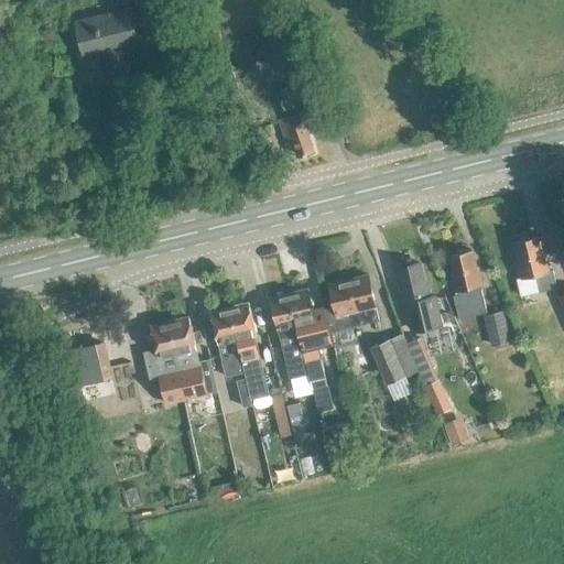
[(155,0),(139,0),(142,12),(158,11),(159,9),(155,0)]
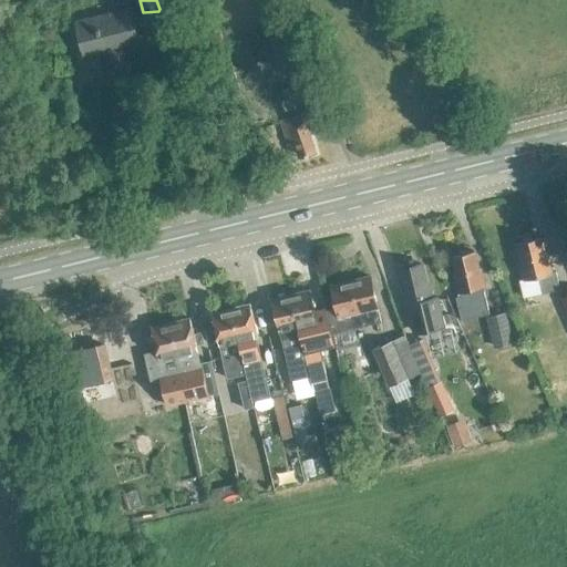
[(138,44),(130,8),(75,21),(84,58),(138,44)]
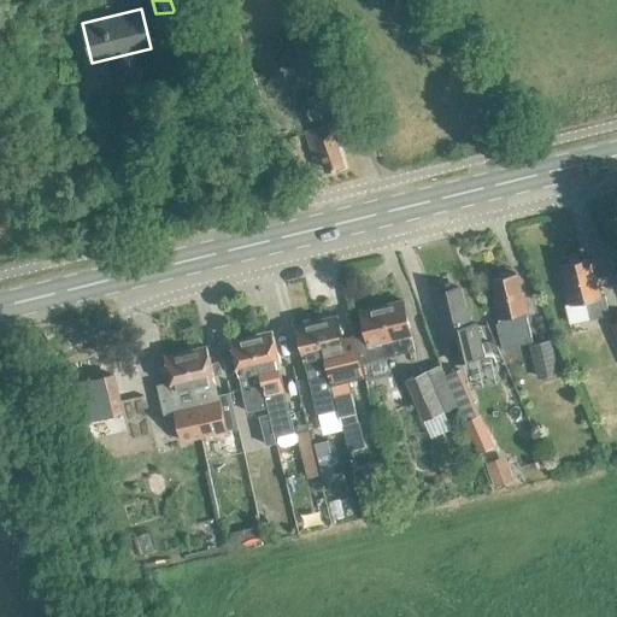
[(345,98),(328,59),(310,66),(327,106),(345,98)]
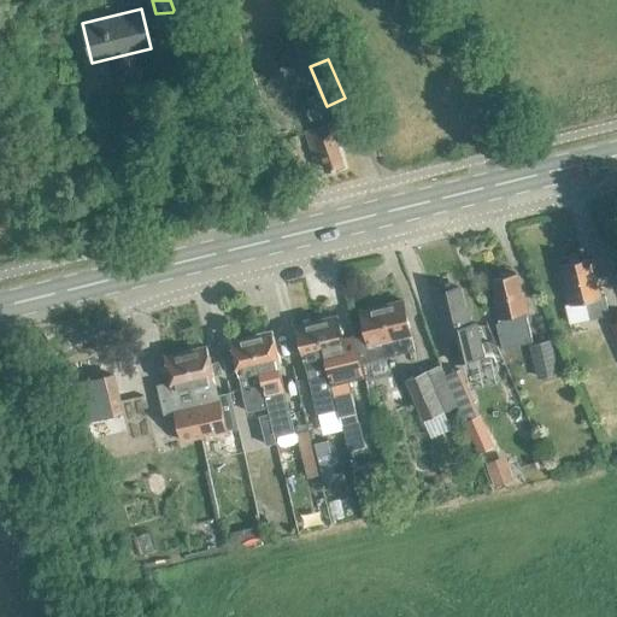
[(301,65),(287,70),(292,88),(306,83),(301,65)]
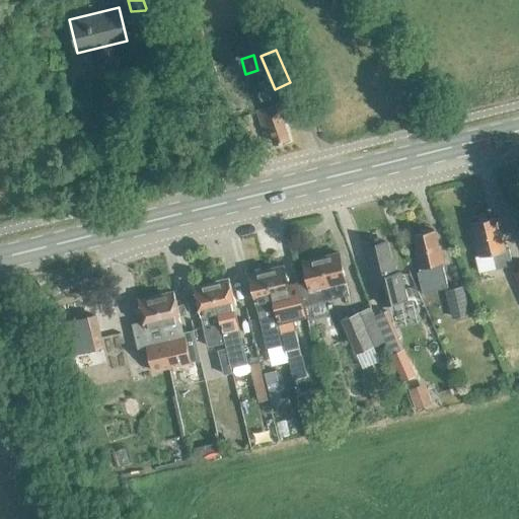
[(284,102),(257,110),(267,141),(271,138),(273,145),(289,140),(282,118),(289,116),(284,102)]
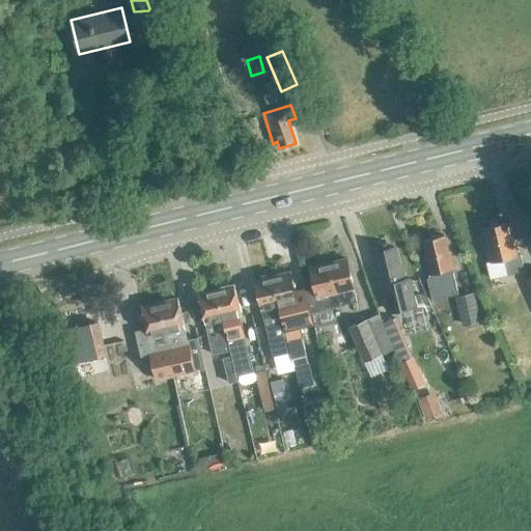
[(516,255),(508,222),(497,225),(495,223),(488,225),(487,227),(483,228),(491,261),(503,258),(507,275),(524,271),(520,254),(516,255)]
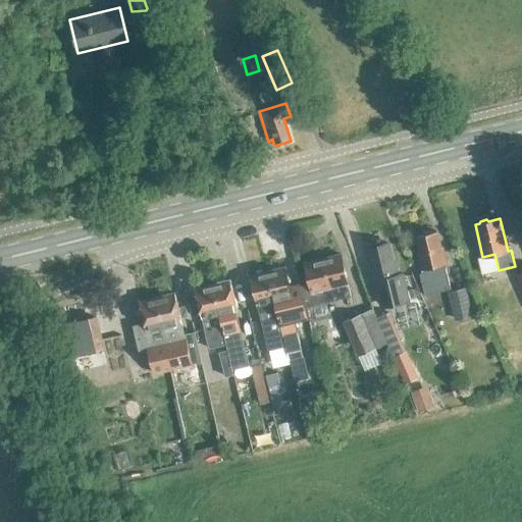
[(440,253),(435,231),(417,236),(420,252),(418,252),(423,272),(419,273),(424,295),(450,289),(445,264),(446,264),(442,252),(440,253)]
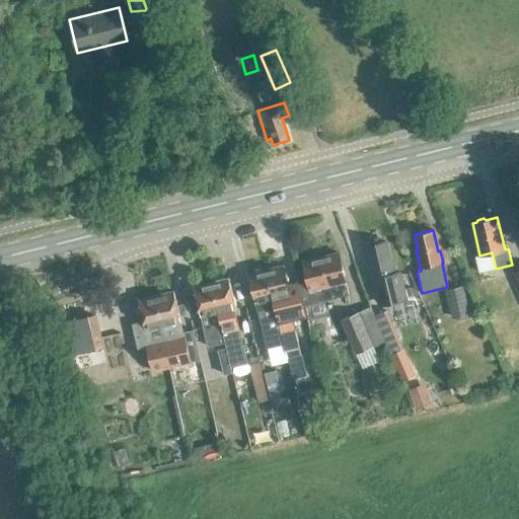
[(391,262),(386,241),(367,245),(371,262),(369,263),(372,278),(376,277),(382,302),(405,297),(399,270),(395,271),(393,262),(391,262)]
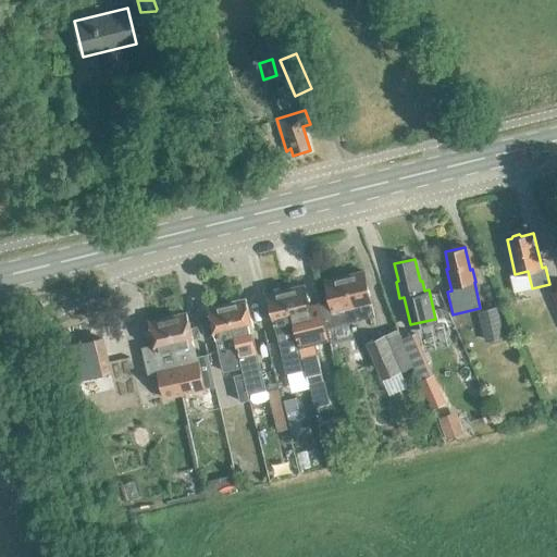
[(331,302),(320,305),(325,329),(329,343),(351,337),(348,323),(348,322),(373,316),(370,302),(371,302),(363,271),(325,280),(331,302)]
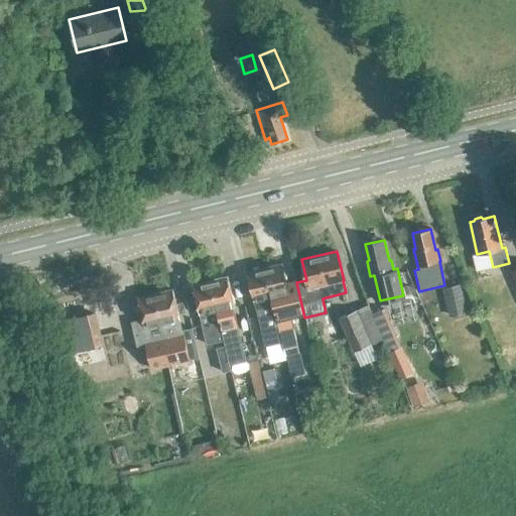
[(264,267),(281,338),(281,342),(282,341),(286,356),(300,352),(286,293),(288,292),(281,263),(264,267)]
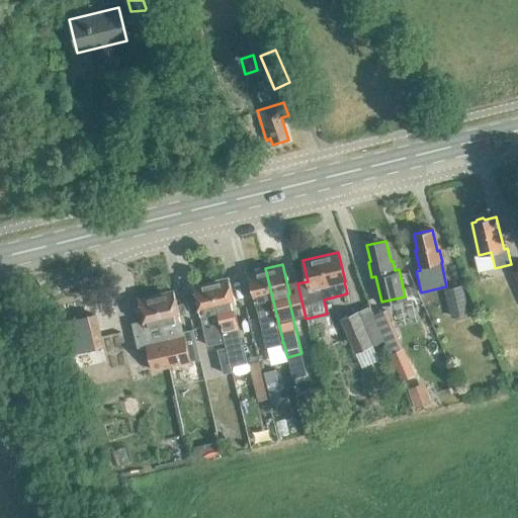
[(265,347),(282,343),(282,339),(265,268),(248,273),(265,347)]
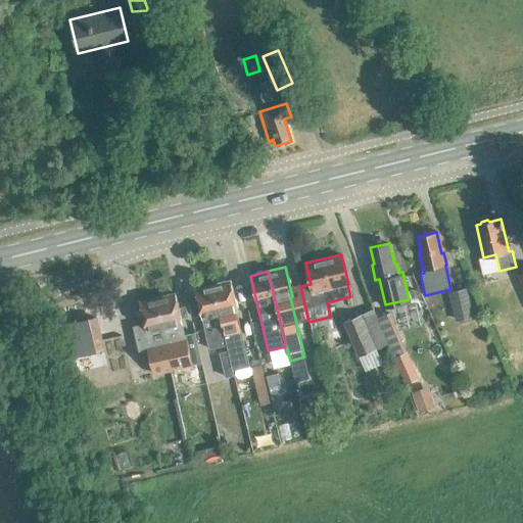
[(230,280),(214,284),(227,345),(228,350),(231,361),(247,357),(236,310),(237,310),(230,280)]
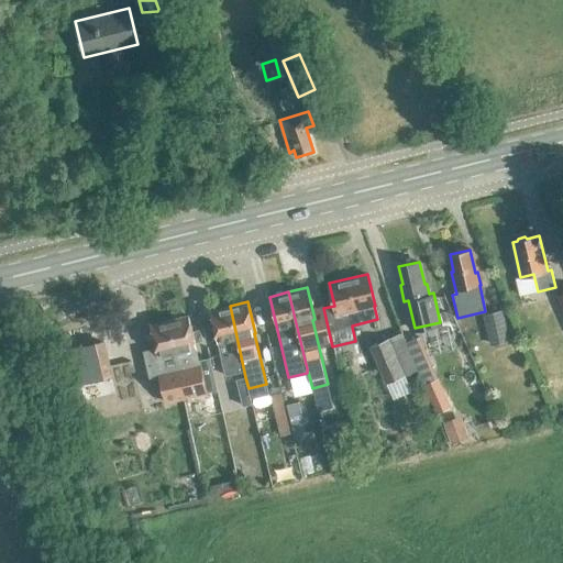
[(230,306),(209,310),(217,342),(225,376),(244,372),(230,306)]
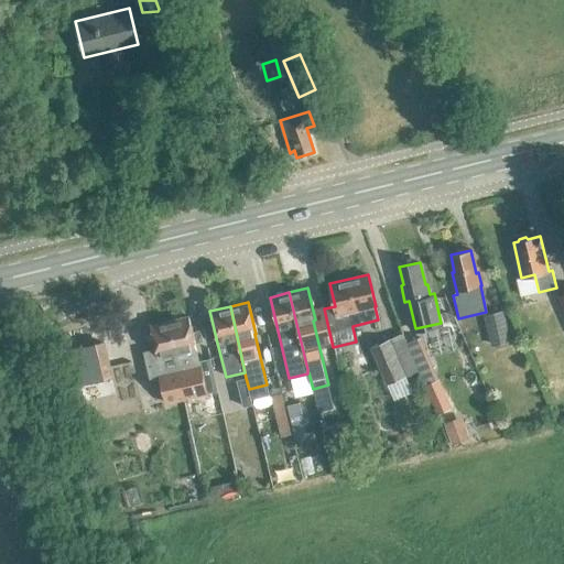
[(484,314),(491,346),(511,340),(503,310),(484,314)]
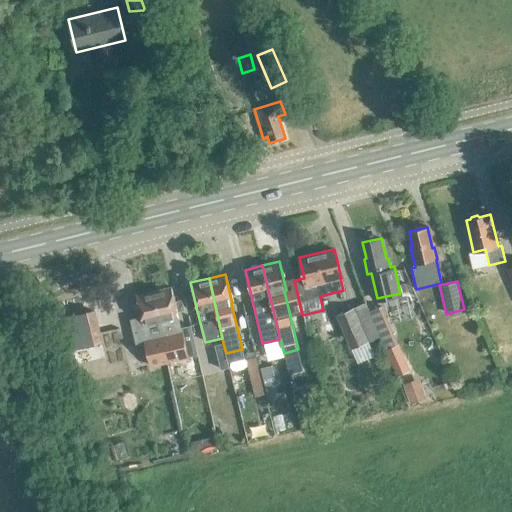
[(154,291),(170,362),(197,356),(190,326),(180,328),(177,316),(178,316),(171,287),(154,291)]
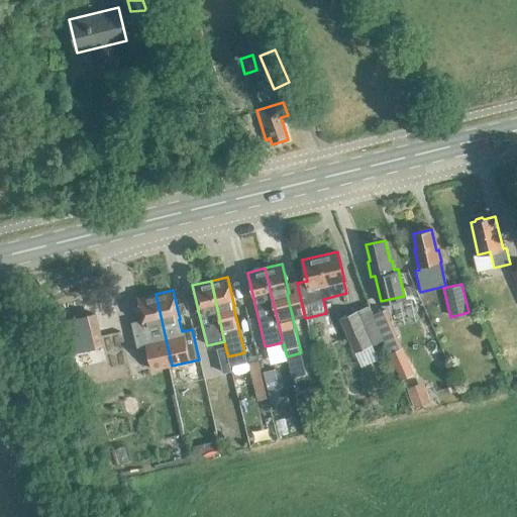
[(151,371),(172,366),(156,294),(137,298),(142,320),(131,323),(138,355),(147,353),(151,371)]
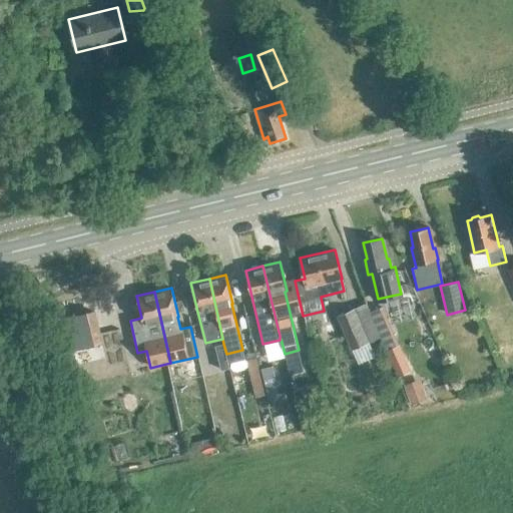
[(369,341),(354,309),(338,316),(352,349),(369,341)]
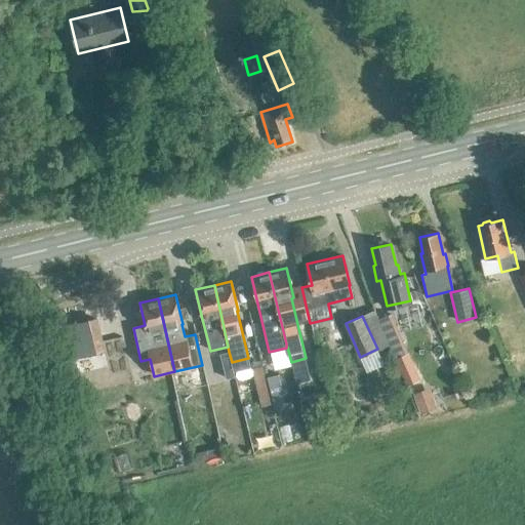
[(229,352),(220,354),(226,378),(235,376),(232,362),(231,357),(229,352)]
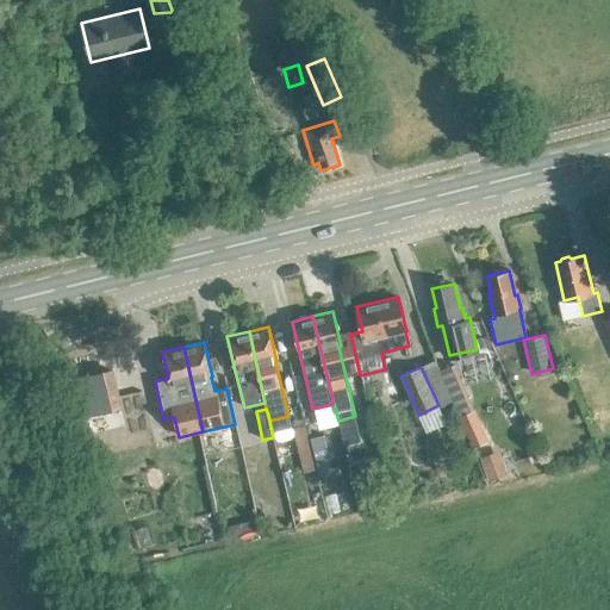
[(304,425),(292,429),(303,472),(315,470),(304,425)]
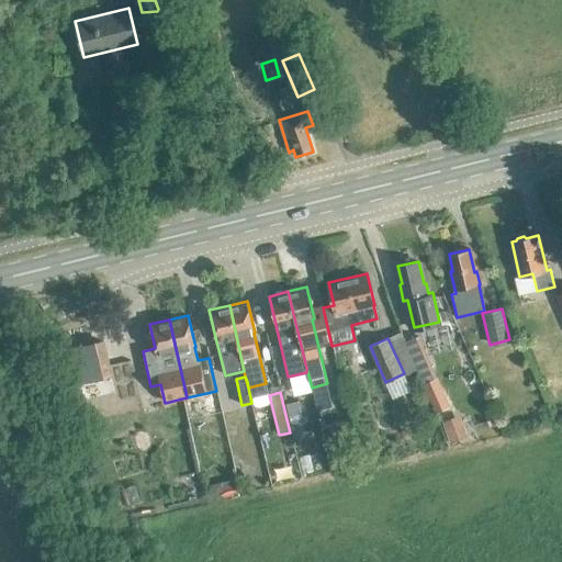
[(298,401),(285,404),(294,439),(306,436),(298,401)]
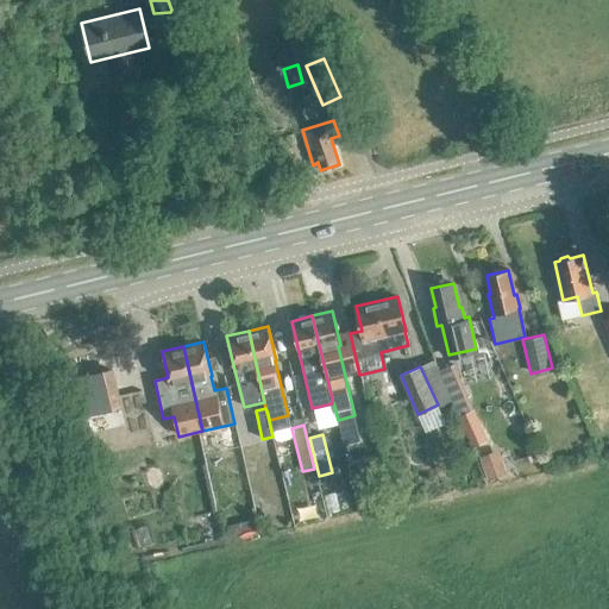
[(136,497),(123,502),(129,519),(142,515),(136,497)]
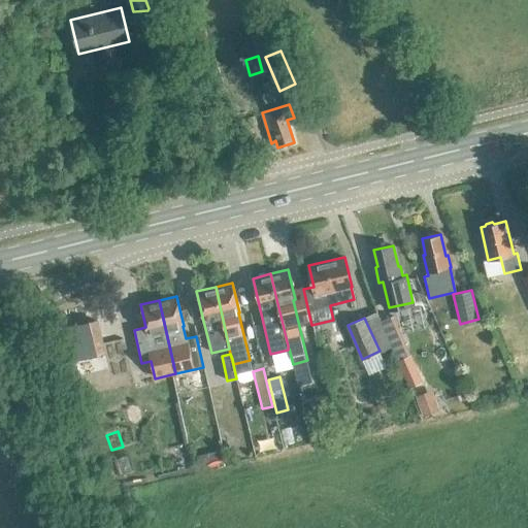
[(222,451),(195,457),(198,468),(224,462),(222,451)]
